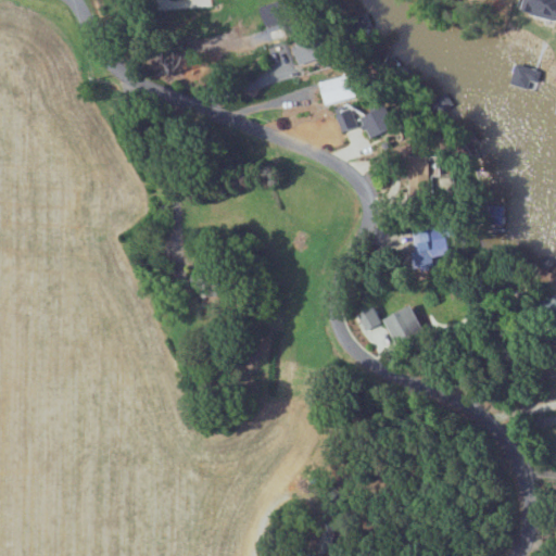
[(555,0),(527,0),(525,12),(555,20),(555,0)]
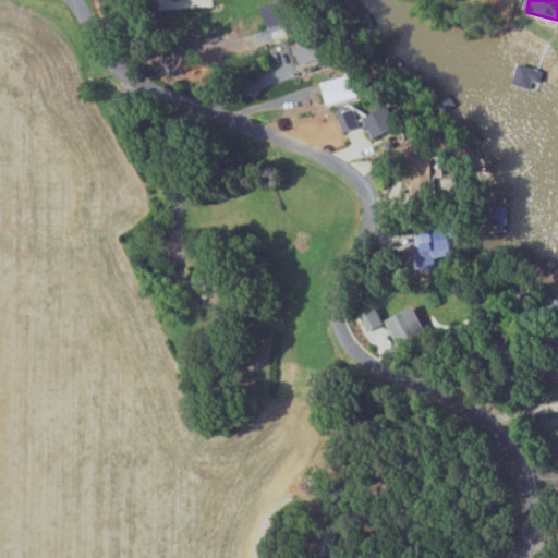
[(294,47),(301,65),(325,57),(319,38),(294,47)]
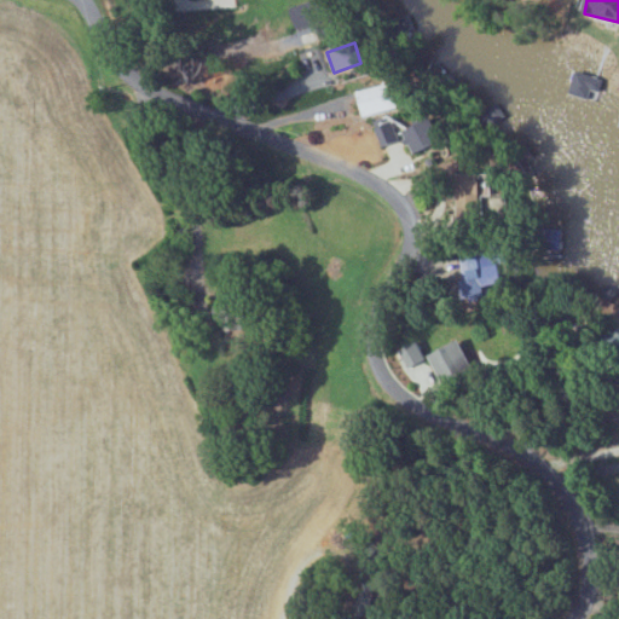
[(603,79),(578,70),(570,93),(596,102),(603,79)]
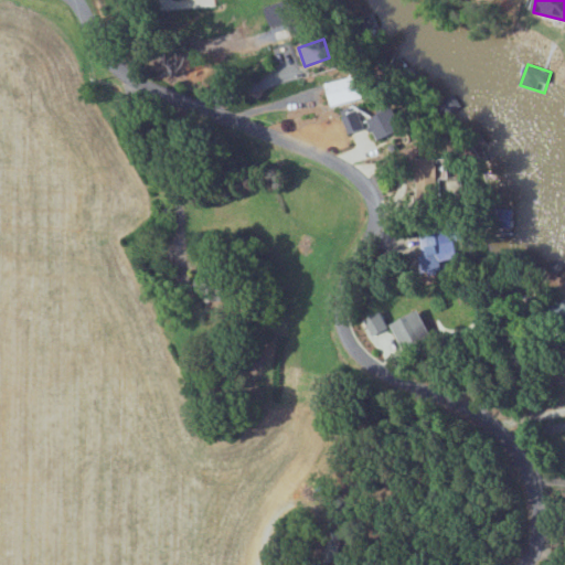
[(331,107),(364,97),(358,75),(326,84),(331,107)]
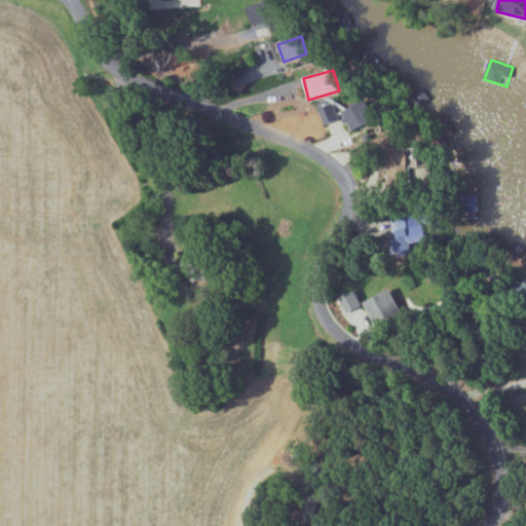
[(324,124),(343,119),(339,106),(343,105),(339,91),(331,94),(332,100),(317,103),(324,124)]
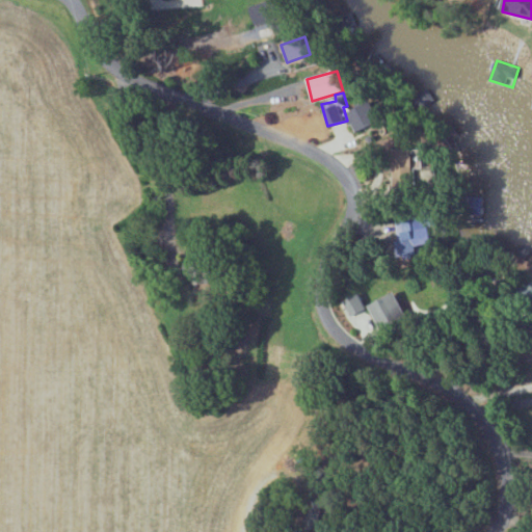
[(381,120),(372,101),(346,113),(355,132),(381,120)]
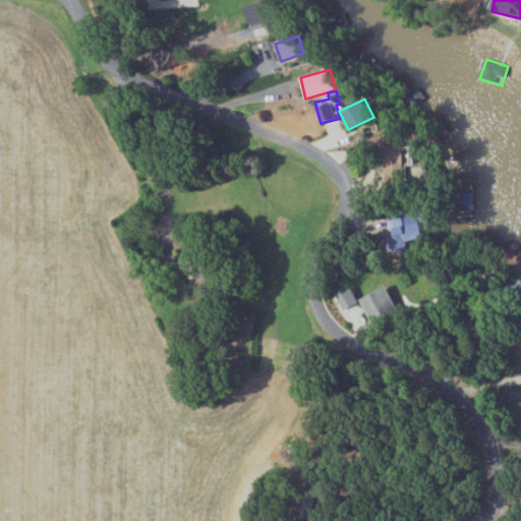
[(386,184),(425,183),(424,164),(414,164),(413,148),(384,149),(386,184)]
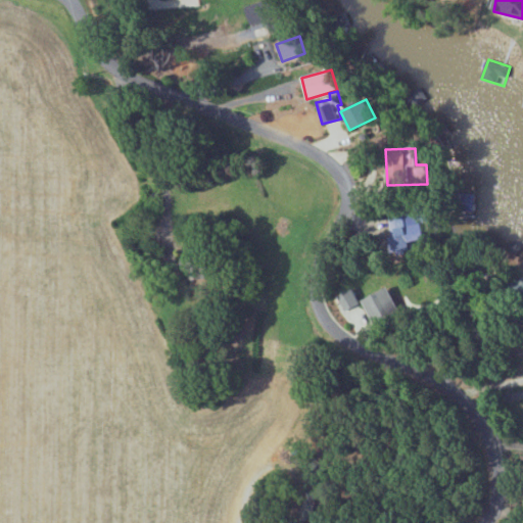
[(409,247),(409,239),(423,239),(422,218),(390,219),(391,247),(409,247)]
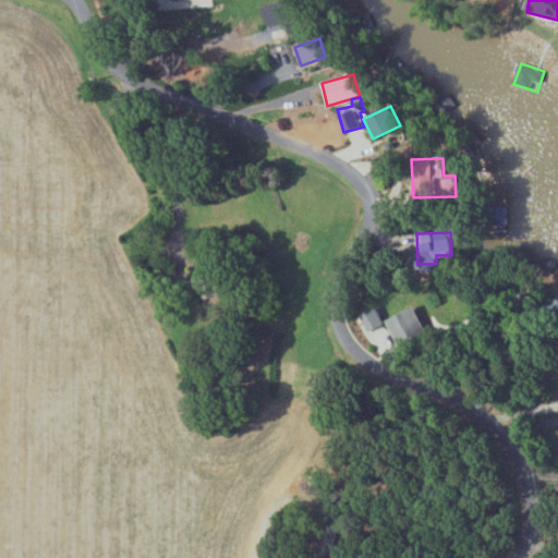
[(398,344),(427,330),(414,304),(385,318),(398,344)]
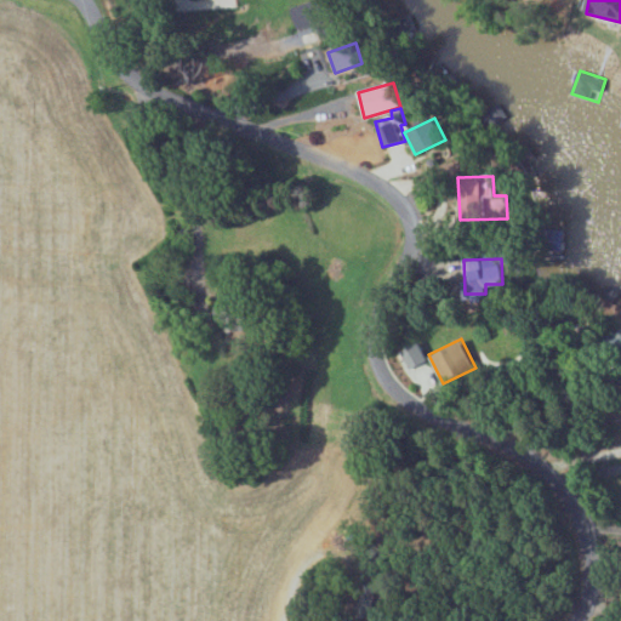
[(399,349),(408,368),(426,360),(417,341),(399,349)]
